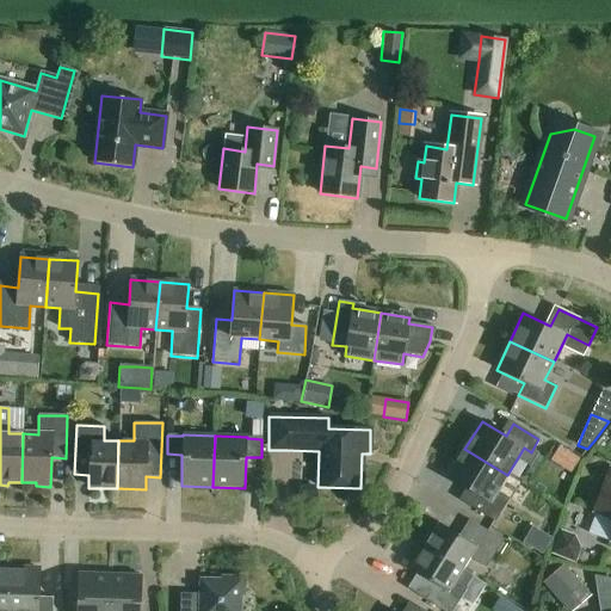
[(575,468),(582,456),(561,445),(555,458),(575,468)]
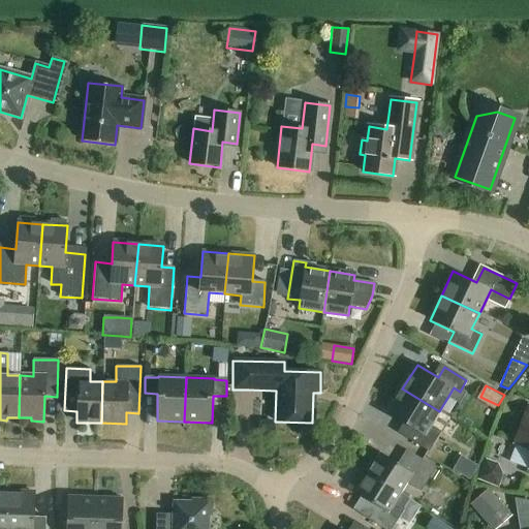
[(439,411),(402,389),(387,412),(408,425),(402,436),(428,452),(440,432),(430,426),(439,411)]
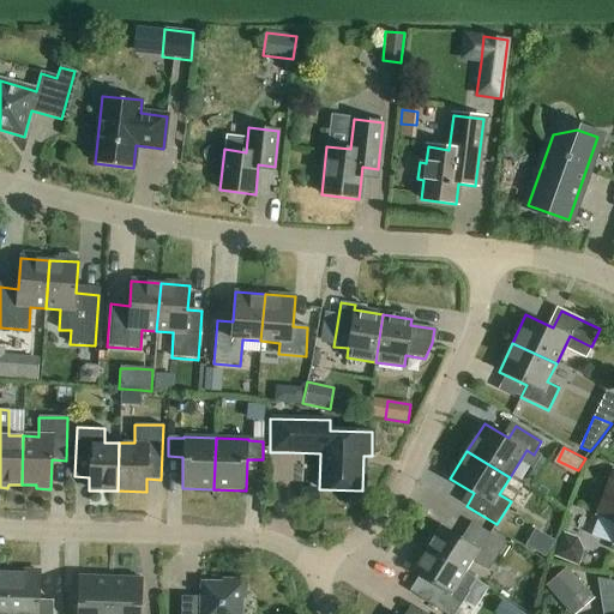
[(613,469),(607,483),(595,516),(613,522),(613,541),(613,545),(613,469)]
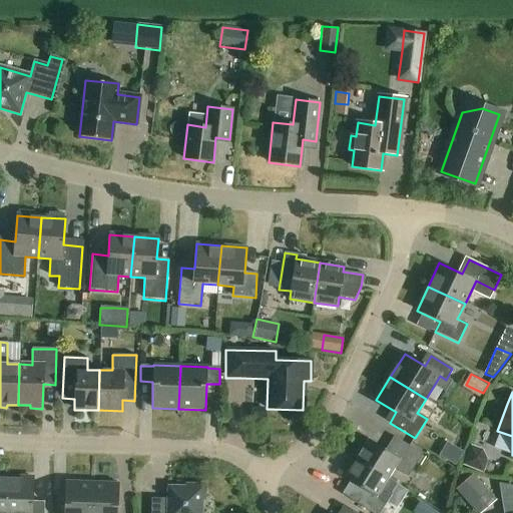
[(368,440),(356,458),(388,479),(394,469),(408,477),(422,455),(394,437),(385,450),(368,440)]
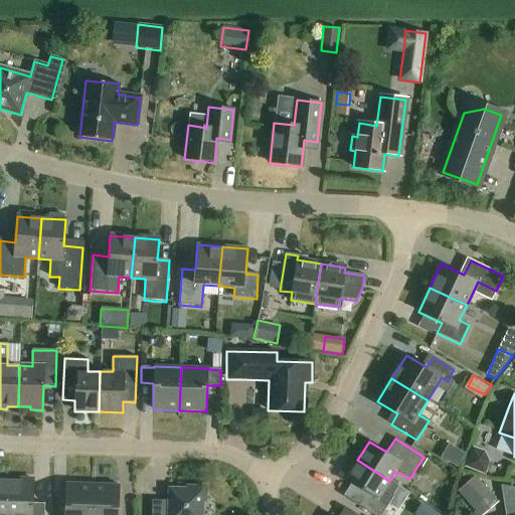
[(444,456),(461,465),(469,451),(451,441),(444,456)]
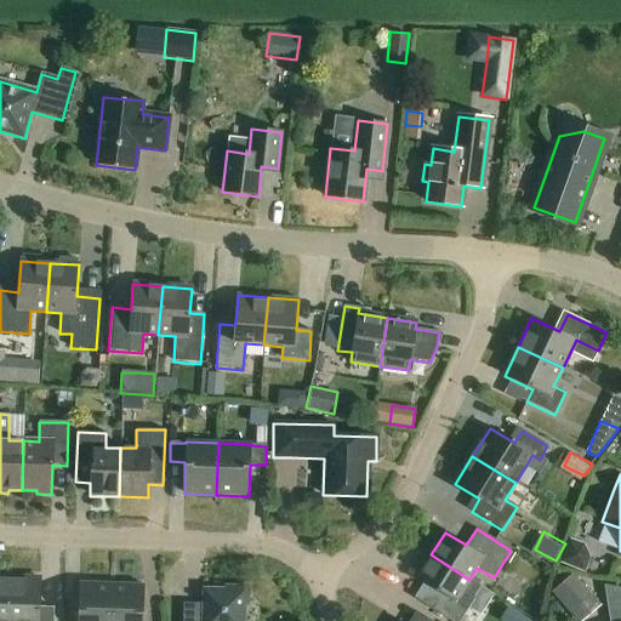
[(569,540),(560,563),(585,573),(591,558),(585,545),(569,540)]
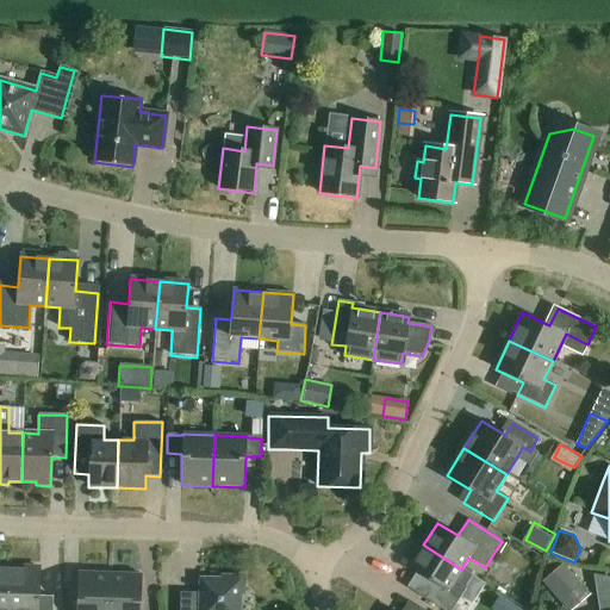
[(461,570),(423,545),(409,567),(435,584),(424,599),(441,609),(452,609),(466,587),(454,580),(461,570)]
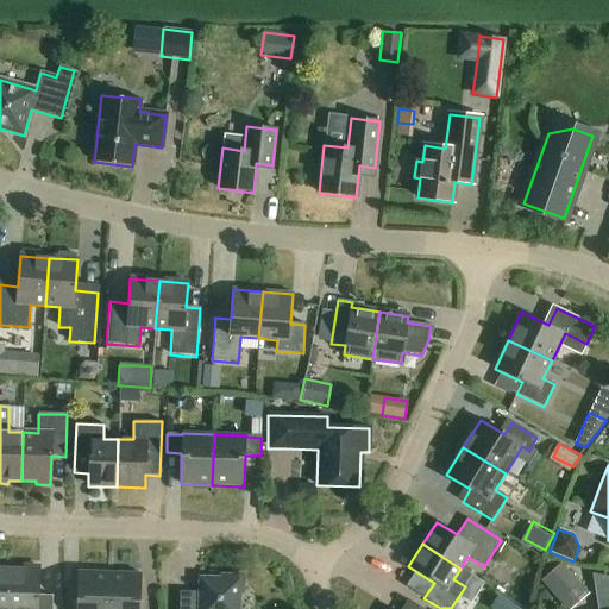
[(560,564),(541,582),(560,602),(579,584),(560,564)]
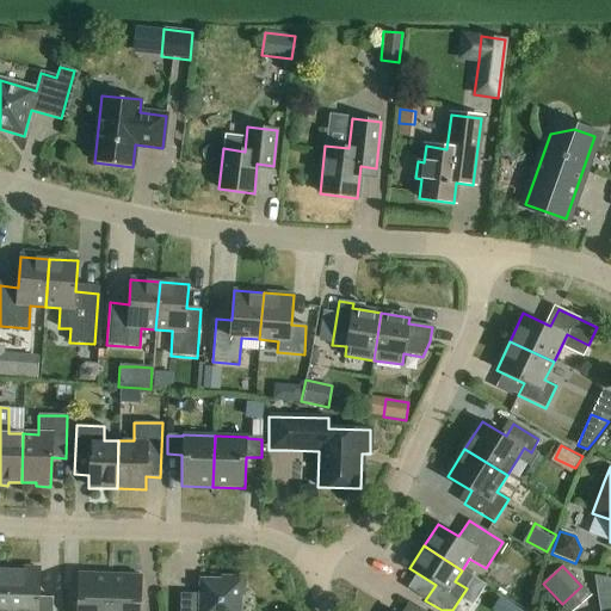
[(11,571),(8,610),(51,610),(53,598),(38,598),(39,568),(24,568),(24,572),(11,571)]
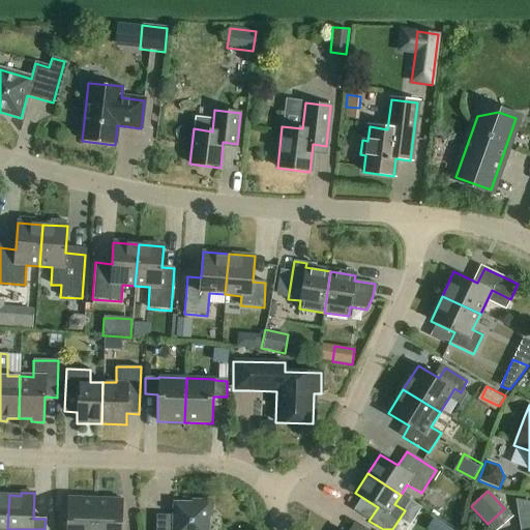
[(0,529),(7,529),(9,495),(0,495),(0,529)]
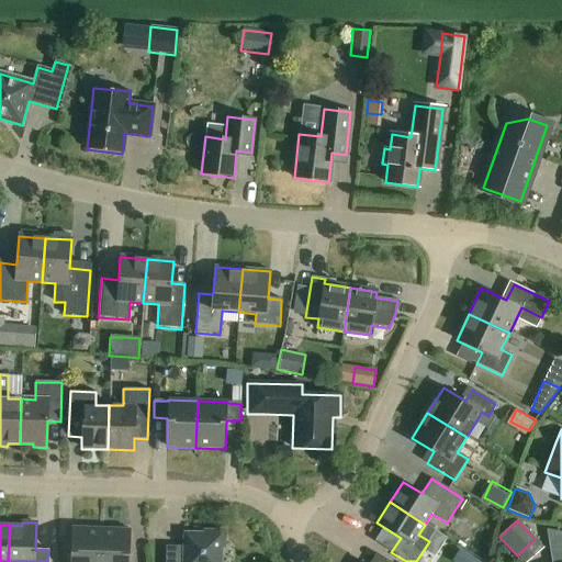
[(70,561),(99,561),(101,528),(71,527),(70,561)]
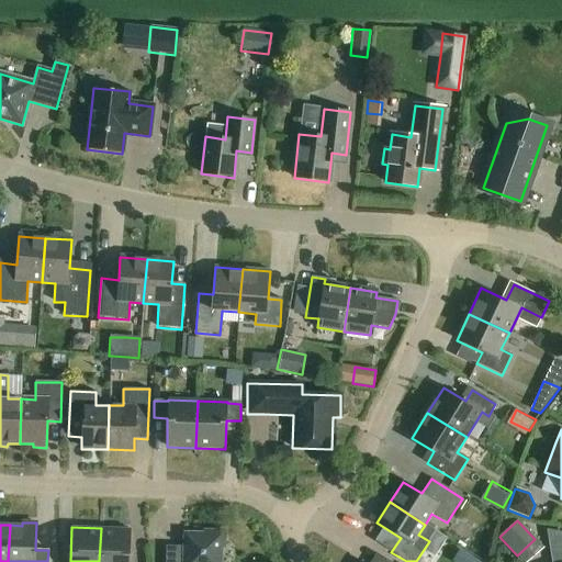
[(101,528),(99,561),(128,561),(131,529),(101,528)]
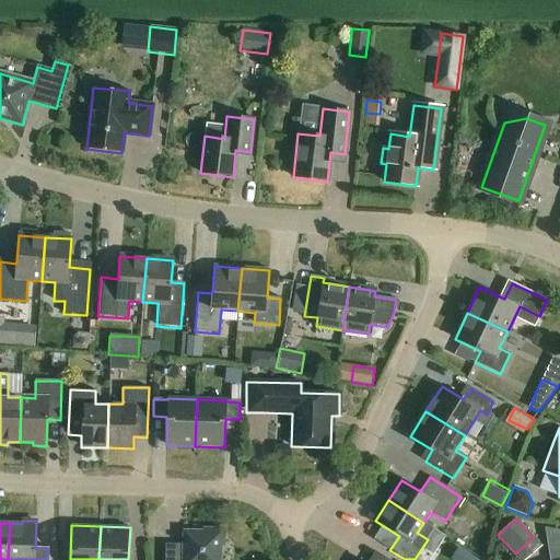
[(559,559),(559,531),(545,528),(547,549),(548,559),(559,559)]
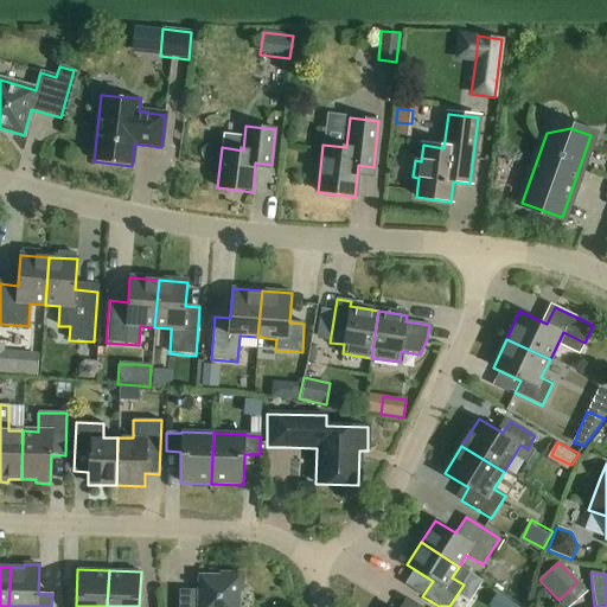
[(242,574),(221,574),(221,576),(198,576),(198,601),(179,600),(178,606),(238,606),(240,592),(242,592),(242,574)]
